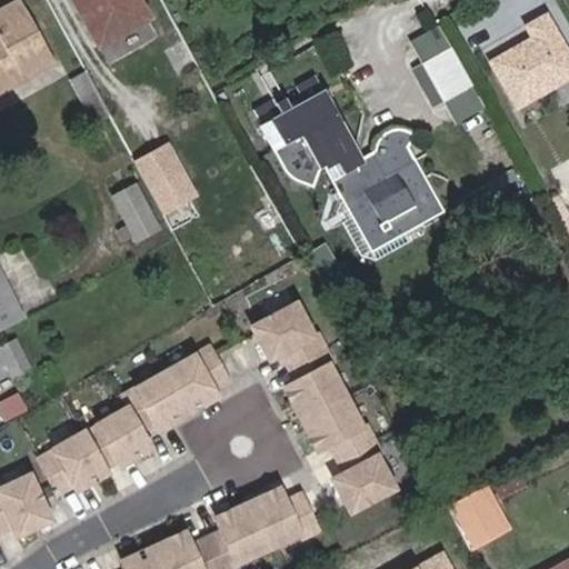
[(0,92),(56,62),(20,0),(15,0),(0,8),(0,92)]
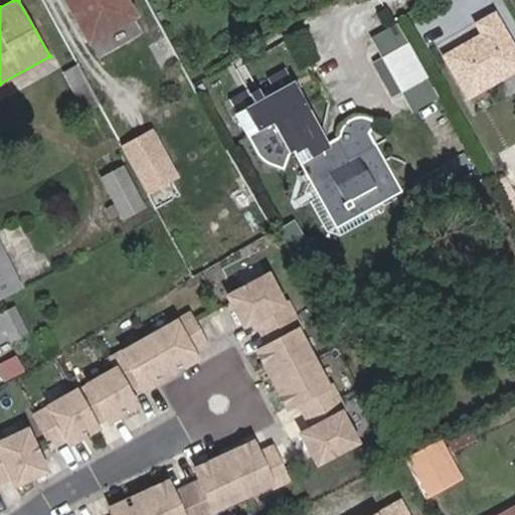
[(66,0),(90,42),(137,16),(128,0),(66,0)]
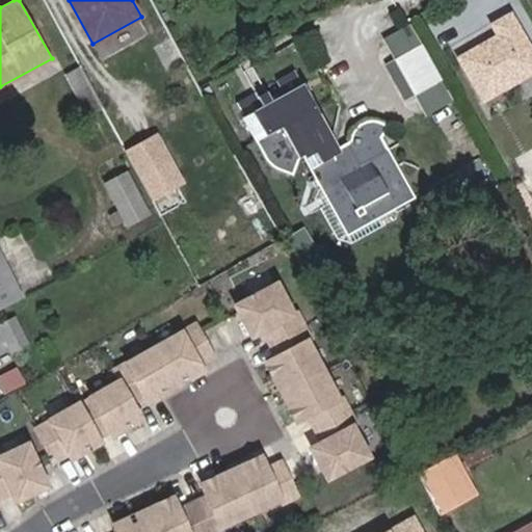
[(461,58),(484,98),(531,70),(531,52),(511,16),(495,26),(499,35),(461,58)]
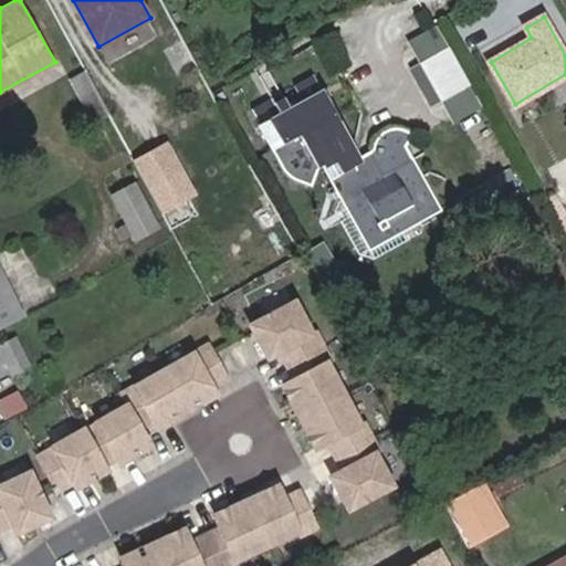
[(442,23),(411,39),(452,123),(483,107),(442,23)]
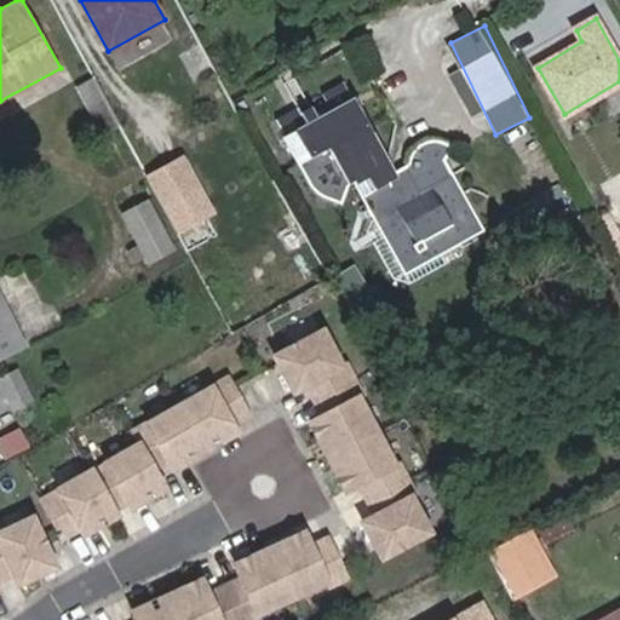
[(107,133),(120,125),(95,78),(80,86),(107,133)]
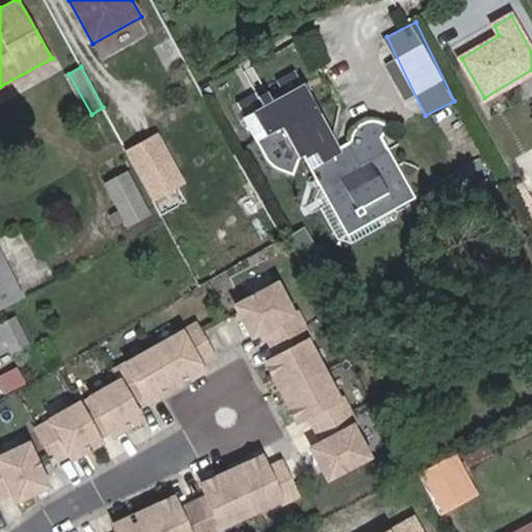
[(277,98),(304,84),(298,72),(271,84),(277,98)]
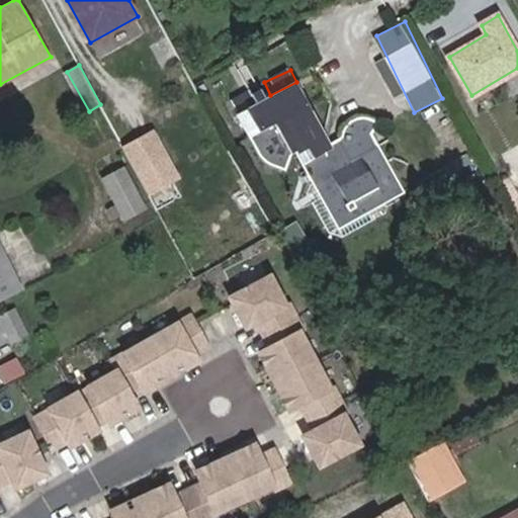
[(295,152),(338,226),(402,190),(370,135),(377,122),(373,119),(368,117),(363,117),(357,117),(352,119),(348,123),(344,127),(342,133),(341,138),(341,144),(343,149),(344,151),(342,151),(332,148),(308,103),(249,137),(257,150),(260,154),(263,157),(266,161),(270,164),(275,166),(278,168),(282,169),(286,166),(289,161),(291,157),(292,153),(295,152)]
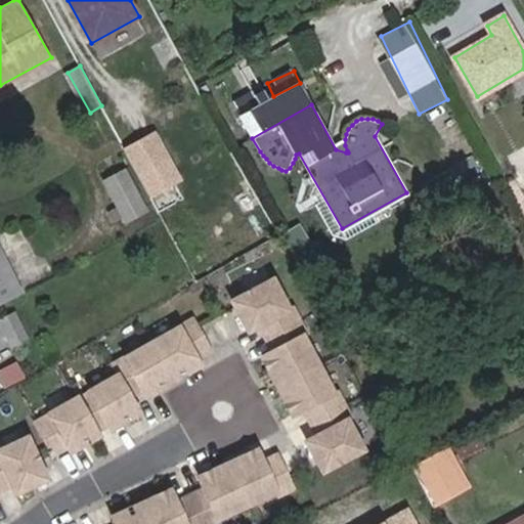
[(172,201),(182,194),(149,134),(126,147),(158,205),(170,198),(172,201)]
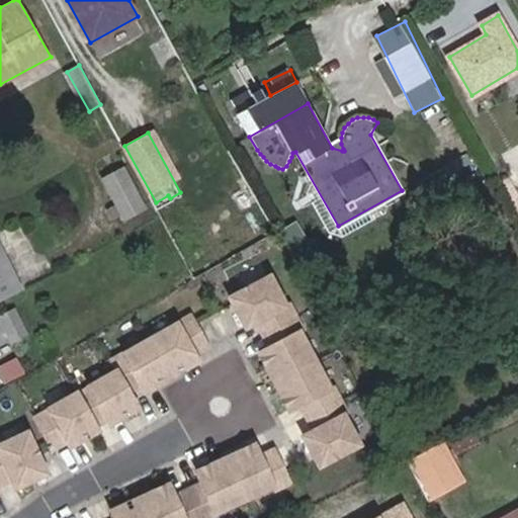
[(124,220),(147,206),(123,166),(102,178),(116,205),(109,210),(113,218),(121,213),(124,220)]
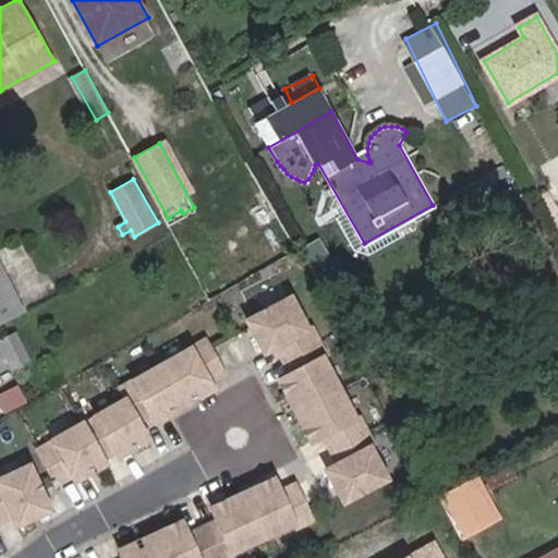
[(322,242),(304,253),(318,275),(336,263),(322,242)]
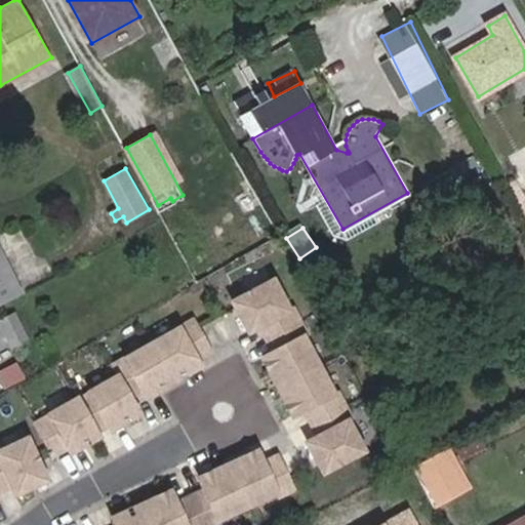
[(0,305),(21,294),(0,252),(0,305)]
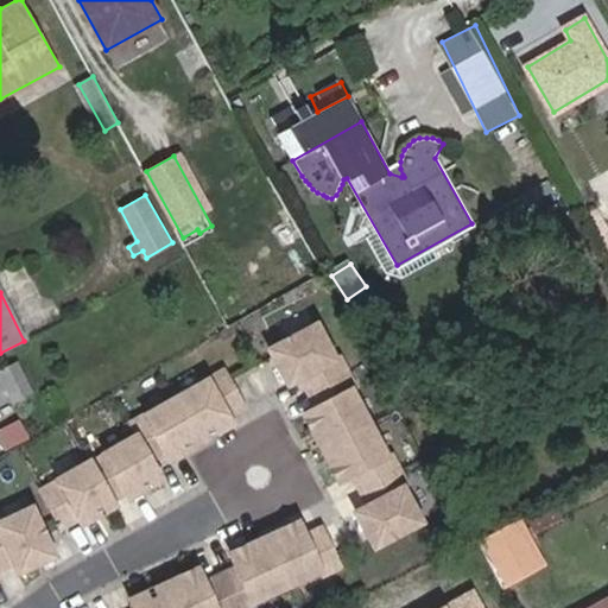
[(384,453),(380,455),(347,392),(352,388),(333,355),(329,358),(312,325),(272,347),(278,358),(272,361),(284,384),(298,375),(315,406),(301,415),(312,437),(317,434),(328,454),(323,457),(335,480),(348,472),(366,504),(352,511),(365,534),(368,531),(374,542),(415,520),(398,488),(401,486),(384,453)]
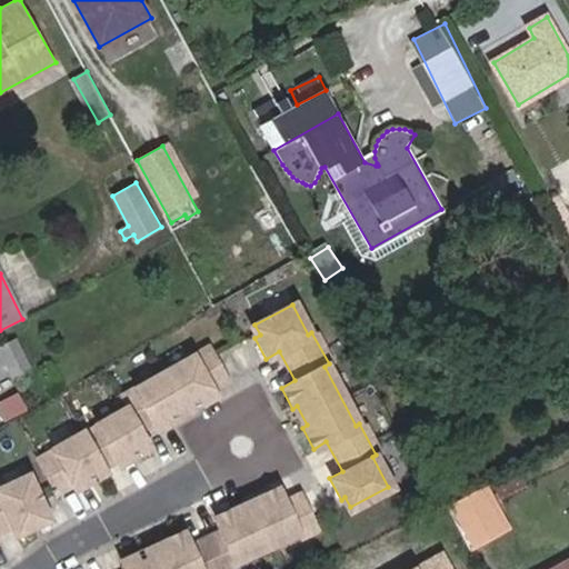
[(0,352),(13,378),(31,368),(17,339),(0,347),(0,352)]
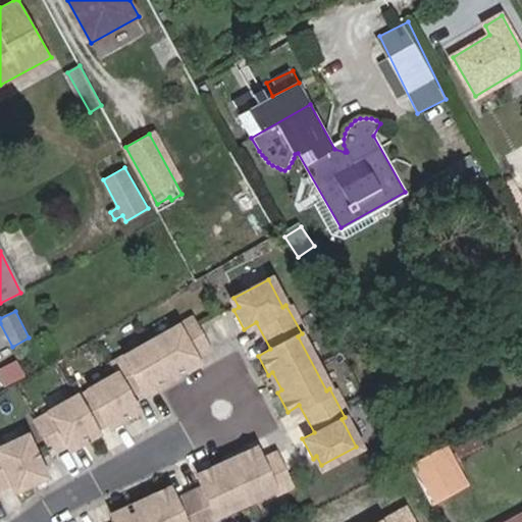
[(120,413),(134,405),(126,395),(140,386),(144,393),(157,384),(155,380),(179,366),(183,370),(196,362),(192,357),(206,349),(189,318),(109,364),(115,374),(88,388),(89,390),(76,398),(74,396),(49,410),(49,412),(36,419),(53,450),(66,441),(69,447),(83,438),(81,435),(106,420),(109,425),(122,417),(120,413)]
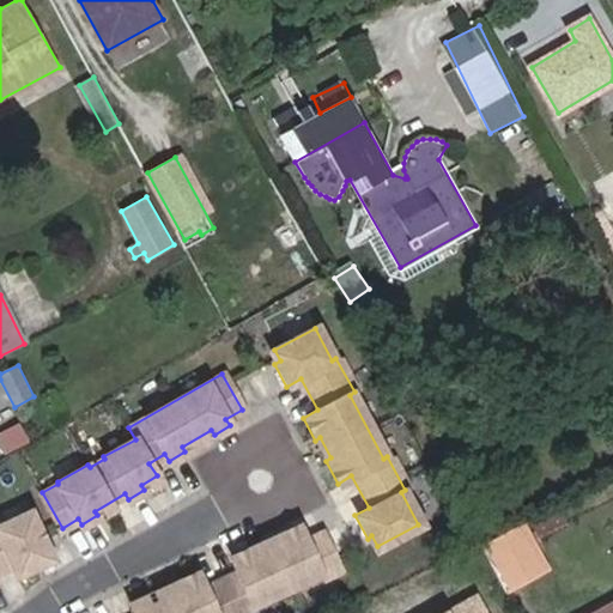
[(534,519),(541,536),(565,523),(557,507),(534,519)]
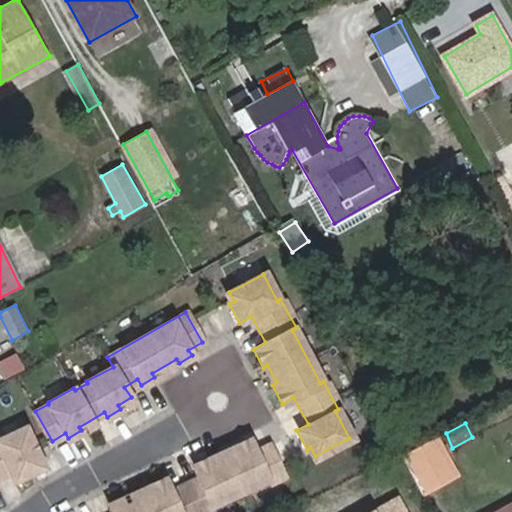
[(0,474),(11,469),(16,478),(35,468),(33,464),(42,460),(26,425),(0,437),(0,474)]
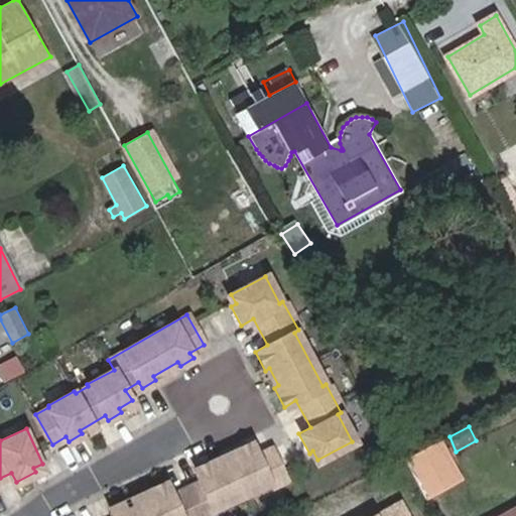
[(202,515),(214,511),(213,508),(267,482),(268,486),(283,479),(269,446),(255,454),(249,442),(229,452),(231,456),(215,464),(213,459),(192,469),(199,480),(170,493),(165,481),(144,491),(147,495),(126,505),(124,500),(109,507),(113,515),(202,515)]
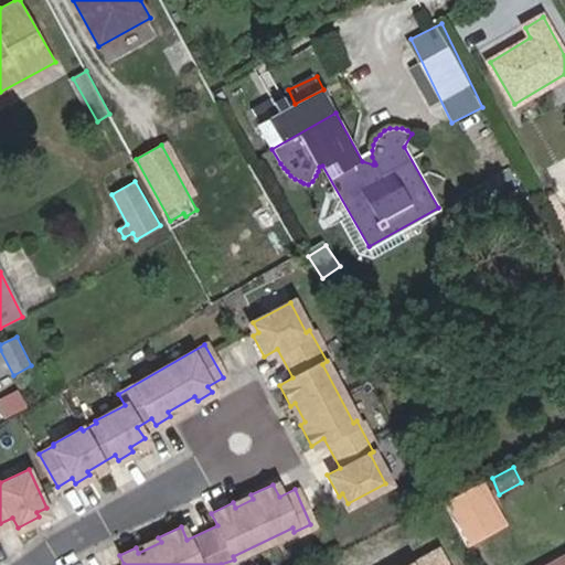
[(450,564),(440,546),(407,564),(450,564)]
